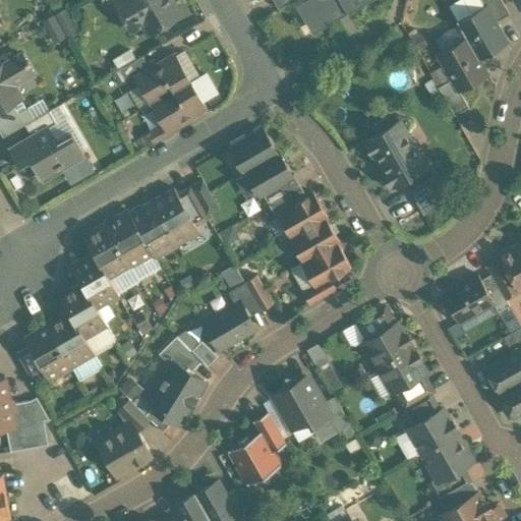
[(114,0),(127,21),(135,16),(138,17),(145,27),(155,21),(158,26),(159,26),(167,29),(169,20),(180,13),(172,0),(114,0)]
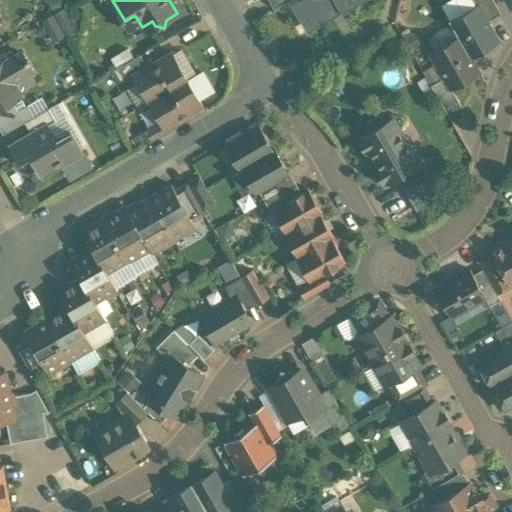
[(268,0),(273,8),(287,0),(268,0)]
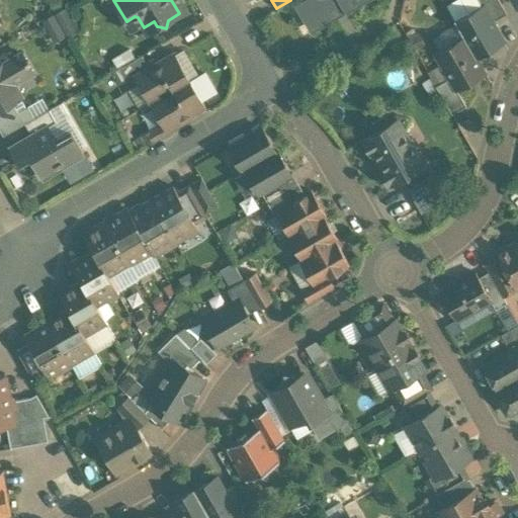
[(305,0),(298,3),(315,31),(369,0),(305,0)]
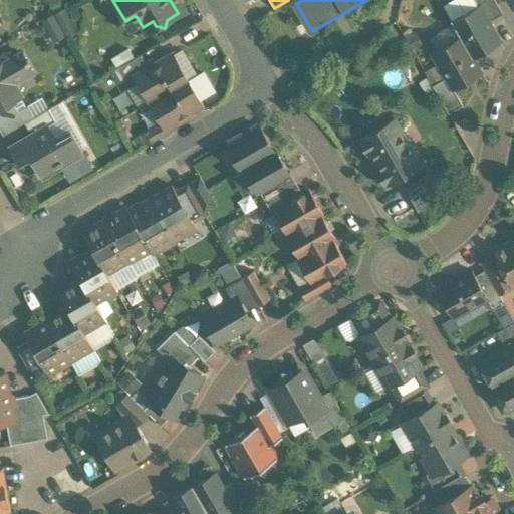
[(477,5),(474,0),(452,0),(443,6),(460,36),(472,57),(500,41),(488,21),(479,4),(477,5)]
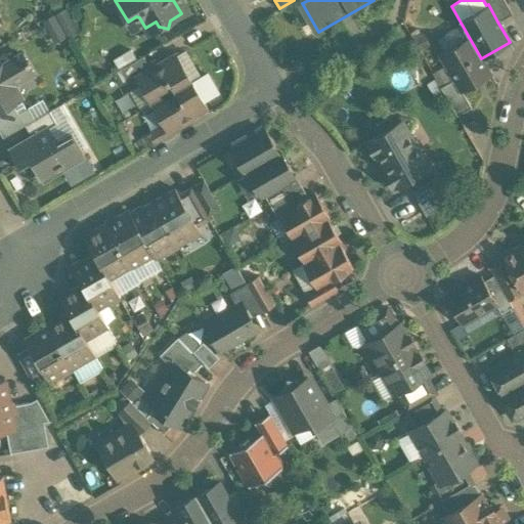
[(504,0),(483,0),(486,5),(488,4),(497,22),(512,13),(504,0)]
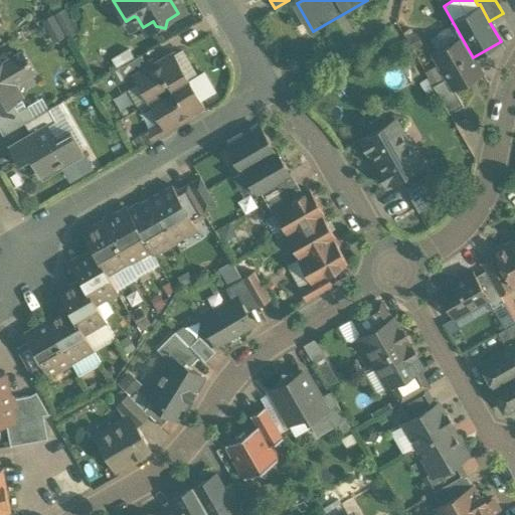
[(71,8),(45,14),(51,39),(77,32),(71,8)]
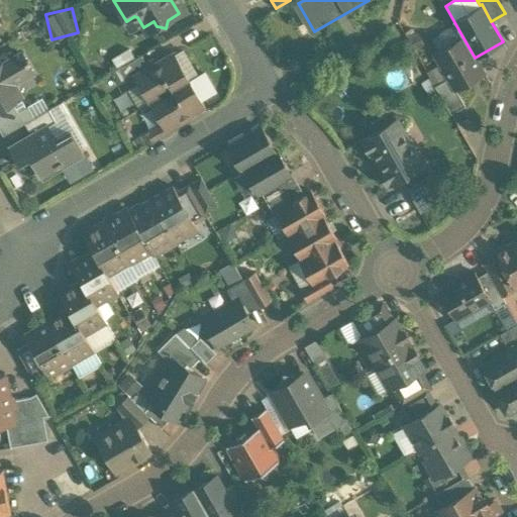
[(462,36),(434,53),(448,78),(455,89),(484,74),(475,58),(462,36)]
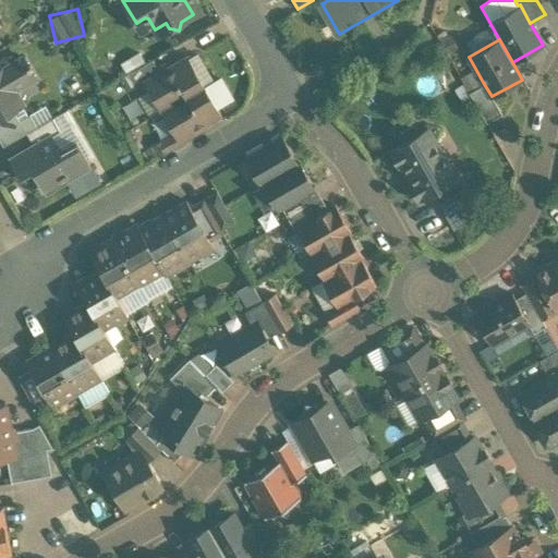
[(159,71),(143,81),(145,84),(160,111),(204,86),(186,56),(159,71)]
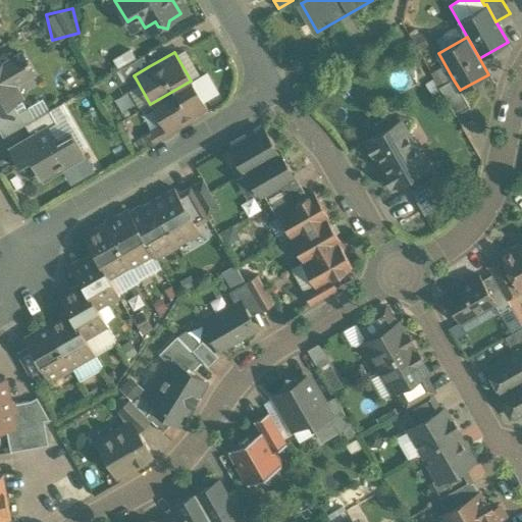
[(0,63),(0,109),(12,103),(2,86),(9,82),(11,85),(33,72),(28,64),(30,63),(28,60),(27,61),(21,53),(1,65),(0,63)]
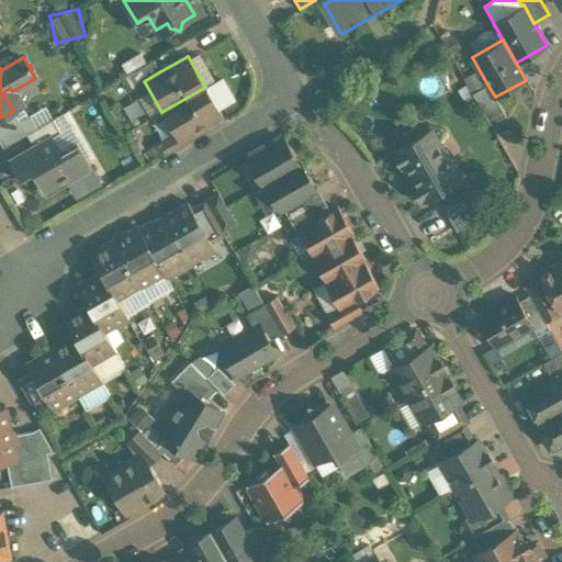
[(154,60),(128,76),(135,87),(137,90),(146,85),(144,81),(160,71),(154,60)]
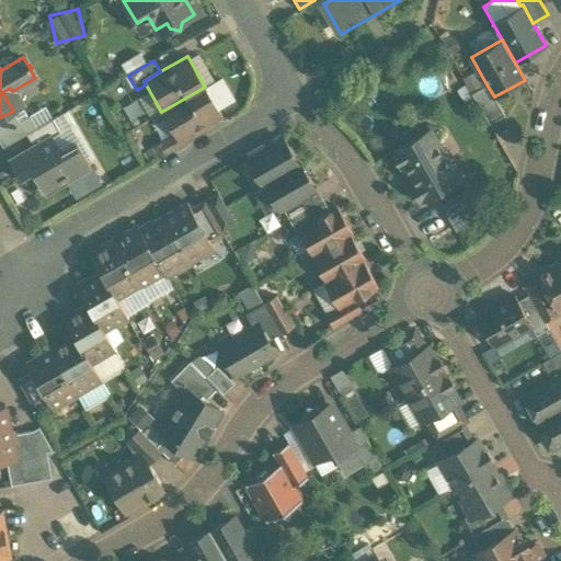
[(135,87),(128,76),(121,80),(127,91),(135,87)]
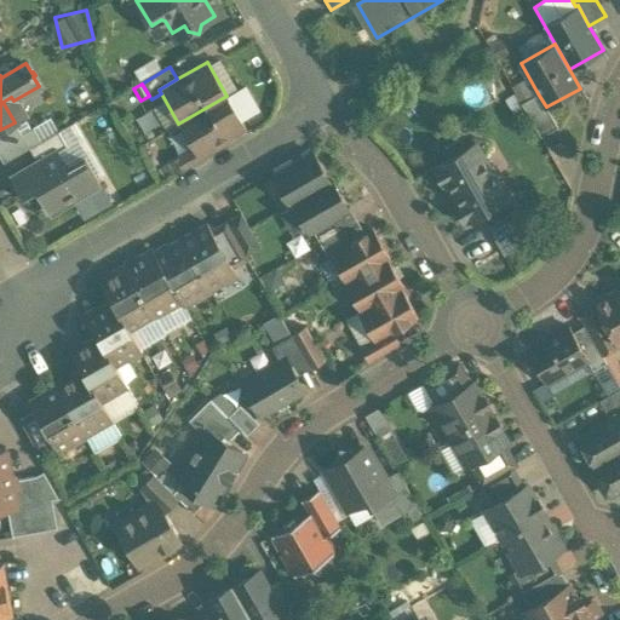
[(538,93),(521,103),(540,137),(557,127),(546,107),(538,93)]
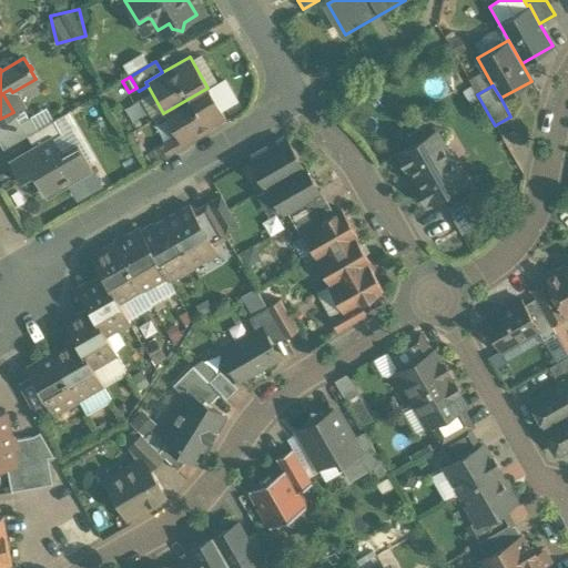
[(208,88),(163,113),(176,135),(178,137),(189,130),(191,132),(198,134),(204,130),(208,129),(225,119),(208,88)]
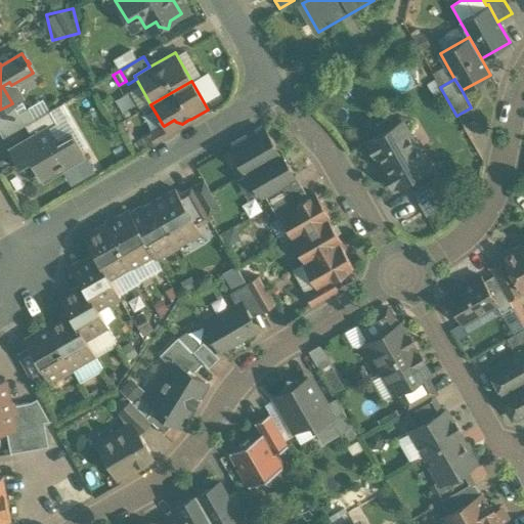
[(12,103),(0,110),(0,132),(3,137),(25,125),(35,119),(28,107),(18,113),(12,103)]
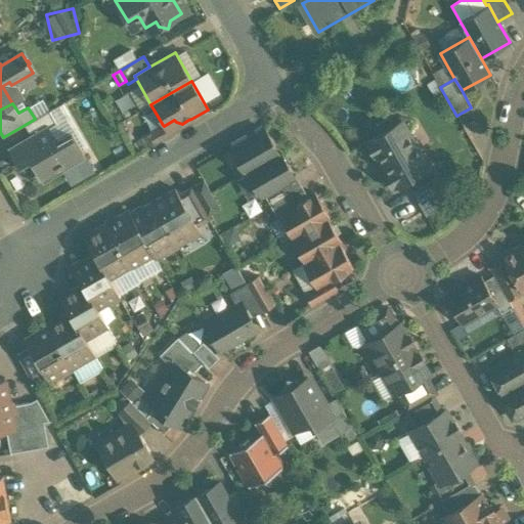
[(35,119),(25,125),(32,138),(49,129),(50,130),(57,126),(50,111),(35,119)]
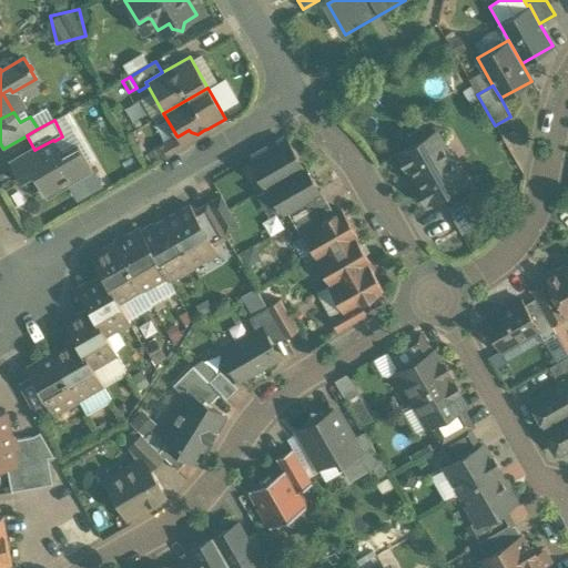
[(189,130),(178,137),(176,135),(165,142),(172,154),(210,132),(208,129),(204,130),(198,134),(191,132),(189,130)]
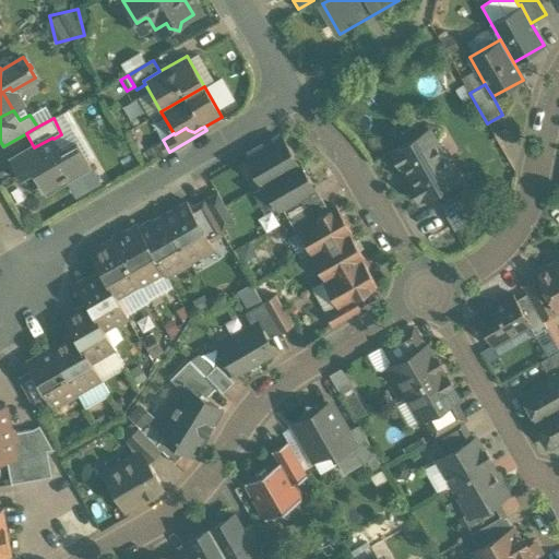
[(427,130),(394,149),(394,147),(393,149),(393,150),(390,151),(393,155),(392,158),(394,163),(397,164),(412,188),(411,191),(414,195),(416,197),(418,201),(421,199),(421,200),(424,199),(423,199),(455,180),(456,180),(458,180),(428,128),(426,129),(427,130)]
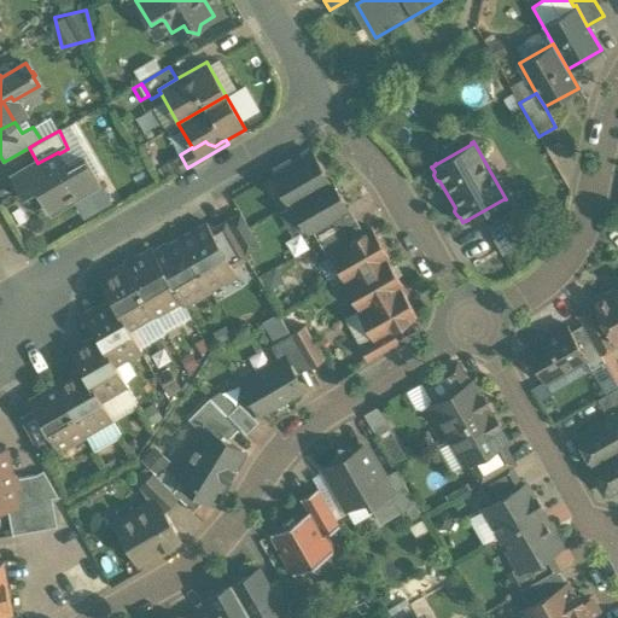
[(38,163),(12,178),(23,197),(41,186),(53,207),(68,198),(69,199),(75,196),(74,194),(94,182),(100,192),(103,191),(83,158),(68,168),(59,153),(58,152),(38,163)]
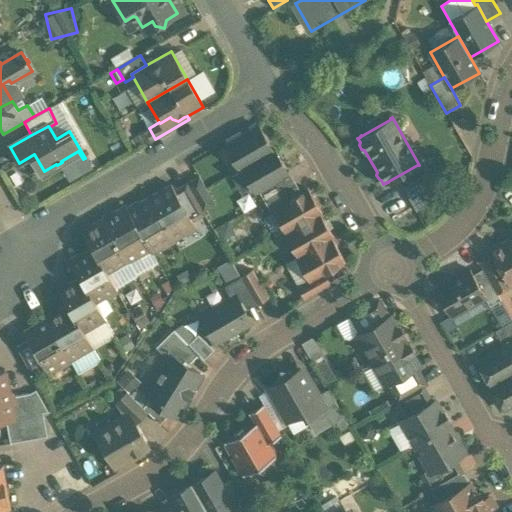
[(258,126),(226,144),(240,169),(241,168),(241,167),(272,150),(272,149),(258,126)]
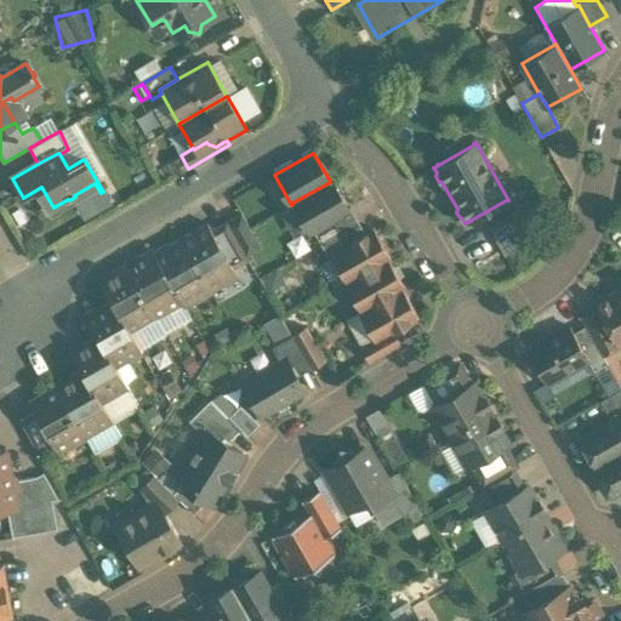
[(330,182),(292,203),(292,204),(309,233),(313,231),(349,210),(348,209),(331,180),(330,181),(330,182)]
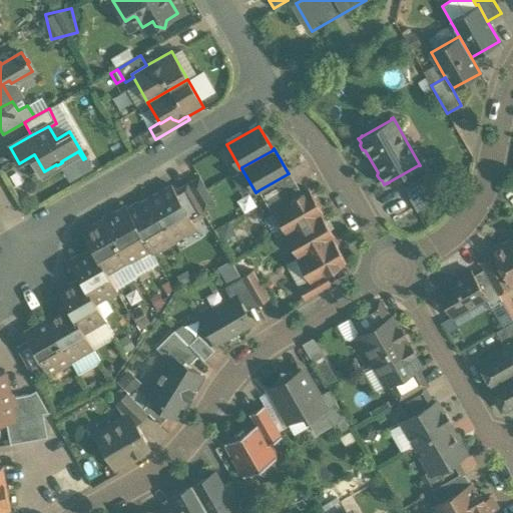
[(289,173),(259,190),(265,200),(296,182),(290,171),(288,172),(289,173)]
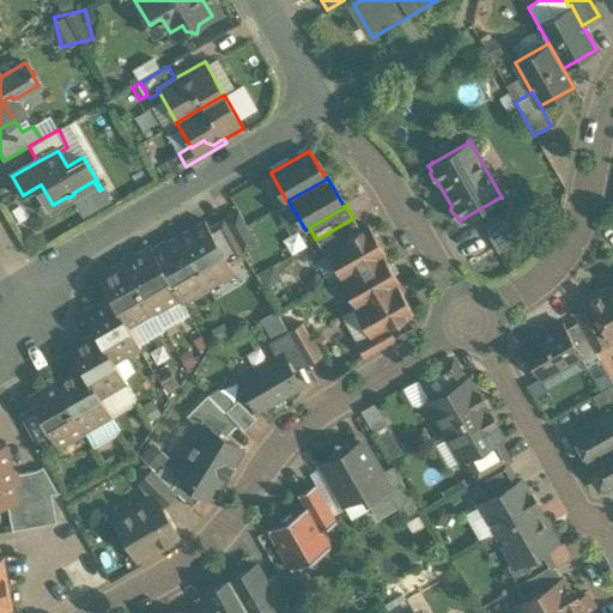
[(513,206),(481,224),(498,253),(529,235),(513,206)]
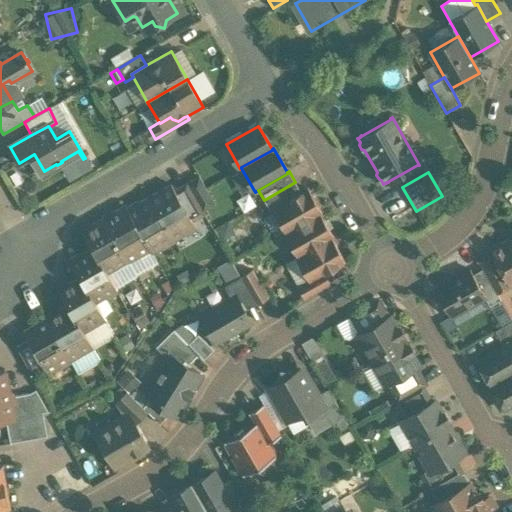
[(215,203),(199,176),(187,183),(203,210),(215,203)]
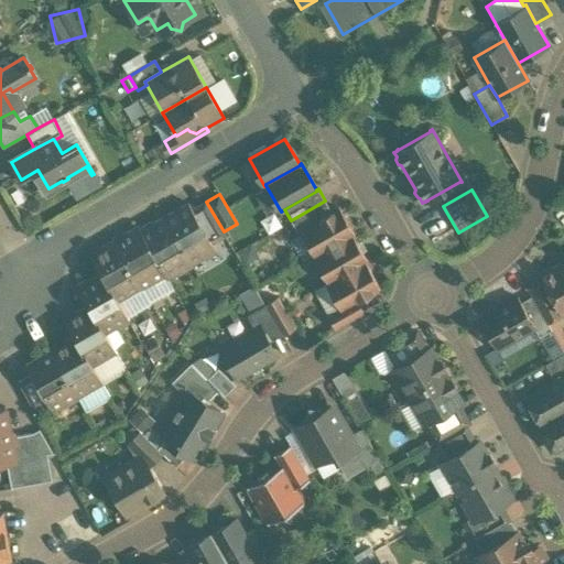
[(325,201),(291,220),(300,235),(302,234),(300,230),(332,212),(325,201)]
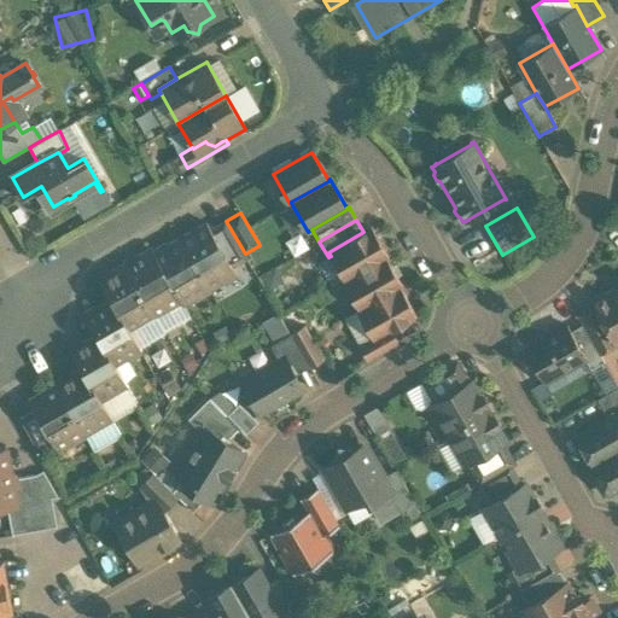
[(245,254),(226,221),(211,229),(233,267),(248,258),(245,254)]
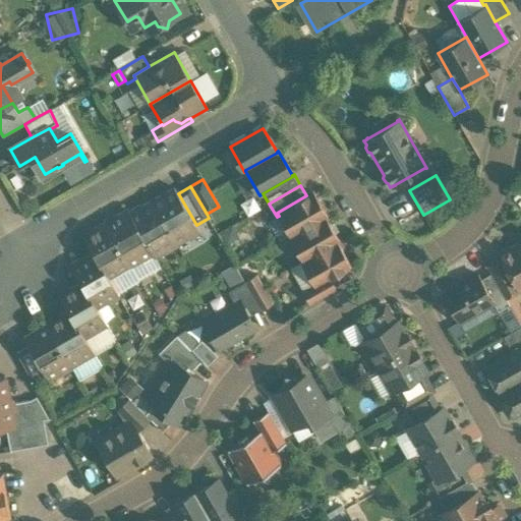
[(178,193),(174,187),(152,200),(177,243),(199,230),(178,193)]
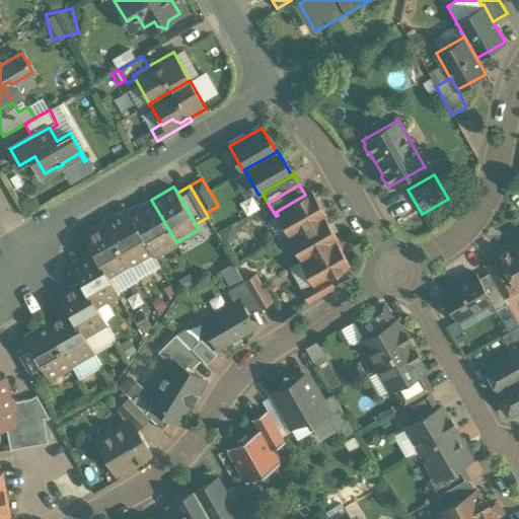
[(305,195),(276,212),(278,215),(290,235),(290,236),(326,215),(312,191),(305,195)]
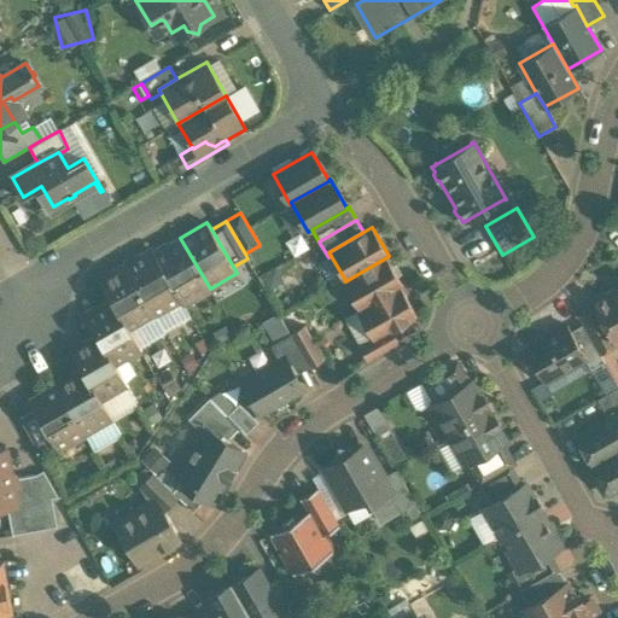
[(210,289),(180,238),(155,252),(153,252),(181,299),(180,301),(182,304),(210,289)]
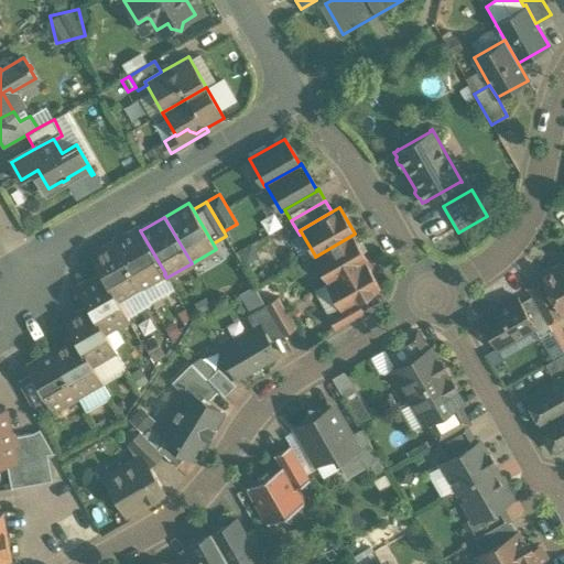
[(165,273),(140,230),(141,230),(139,226),(115,240),(141,286),(164,274),(165,273)]
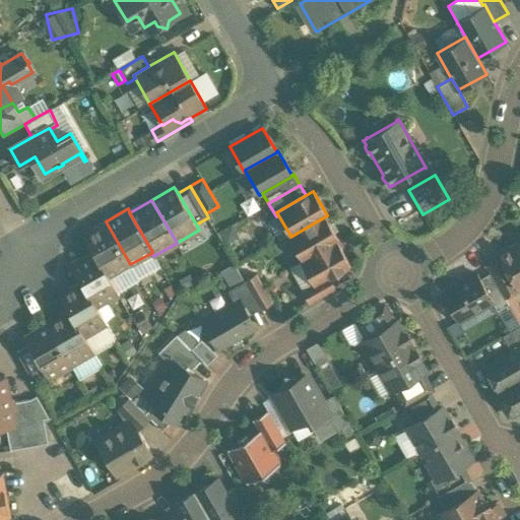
[(327,215),(290,237),(290,236),(288,237),(302,260),(303,261),(337,241),(337,242),(339,241),(325,217),(327,216),(327,215)]
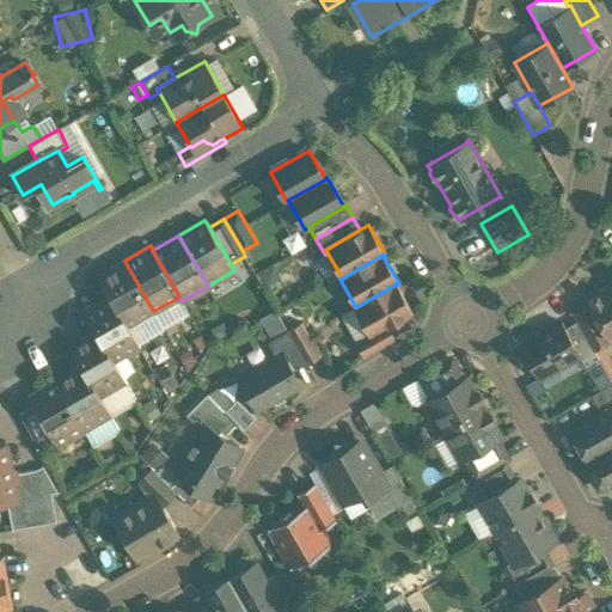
[(153,311),(124,261),(98,276),(109,297),(110,297),(128,326),(153,311)]
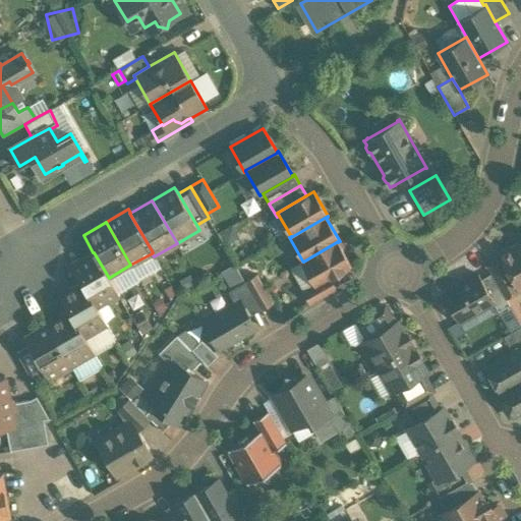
[(338,241),(303,262),(302,261),(301,262),(314,285),(315,287),(331,278),(352,266),(338,242),(338,241)]
